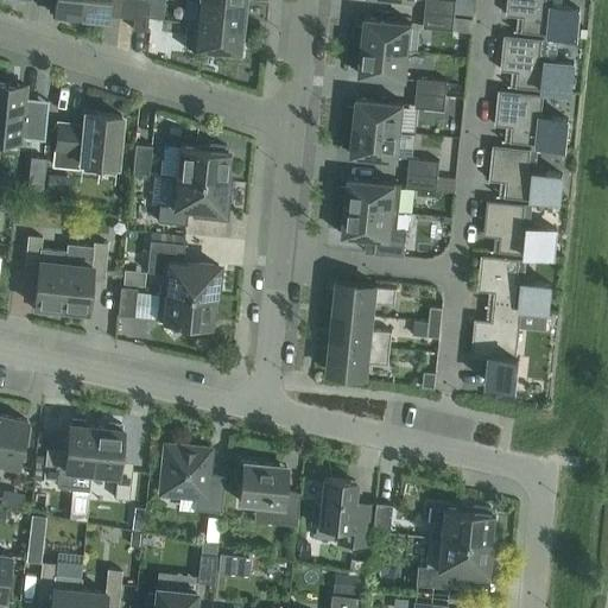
[(80,17),(81,0),(55,0),(54,14),(80,17)]
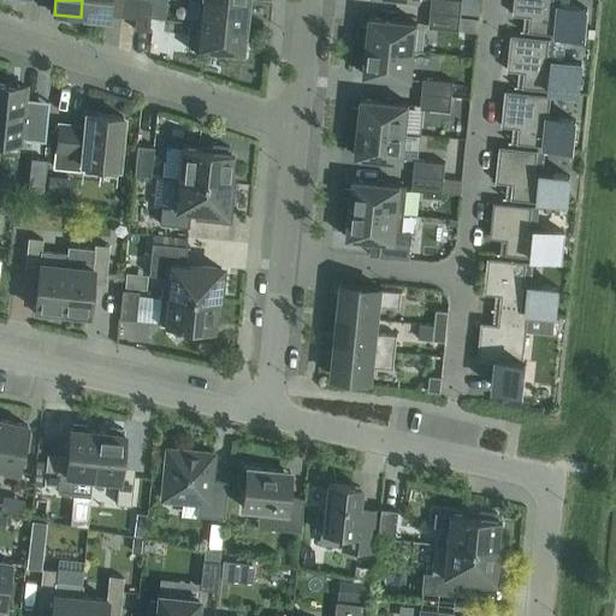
[(82,0),(81,17),(107,21),(108,0),(82,0)]
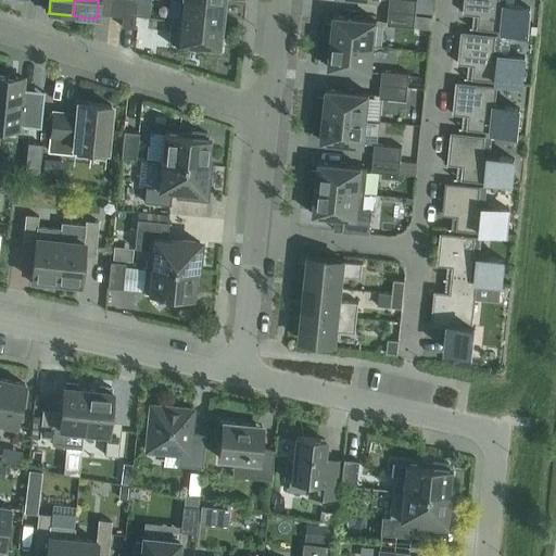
[(123,0),(111,0),(110,15),(122,16),(123,0)]
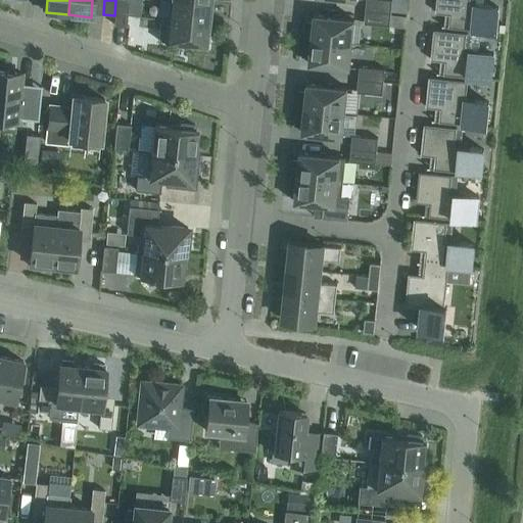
[(126,26),(128,0),(115,0),(113,25),(126,26)]
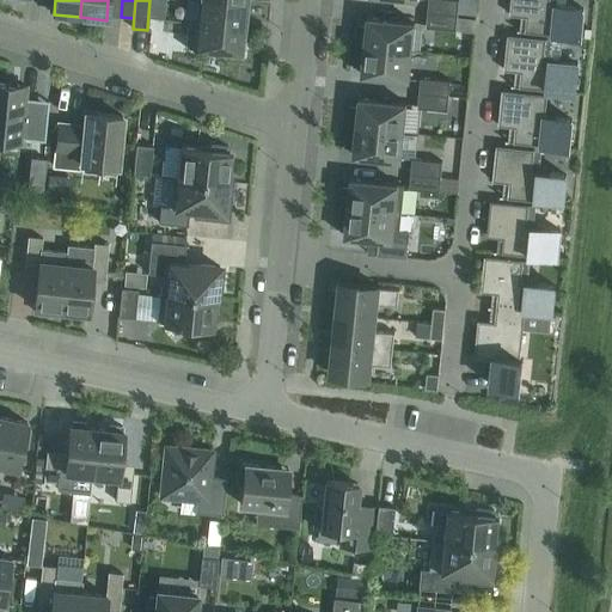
[(199,0),(197,23),(244,28),(246,1),(236,0),(199,0)]
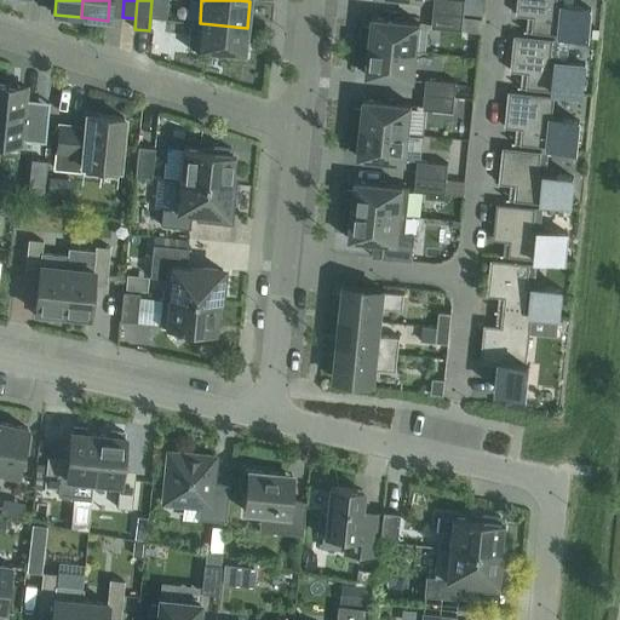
[(434,0),(432,12),(463,15),(464,0),(434,0)]
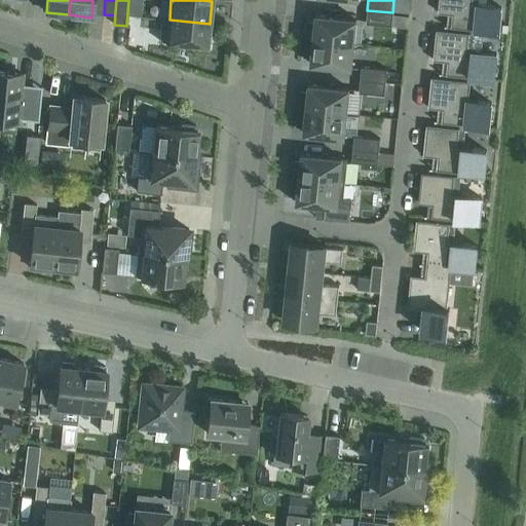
[(439,0),(438,12),(452,14),(451,27),(498,32),(501,7),(472,4),(472,0),(439,0)]
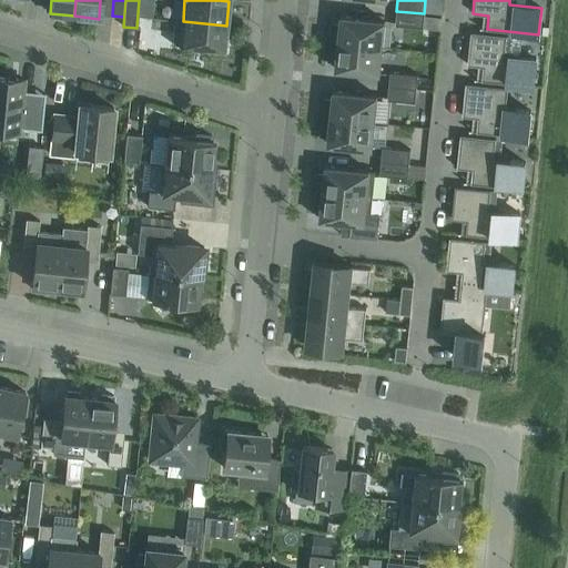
[(424,13),(396,11),(395,24),(423,28),(424,13)]
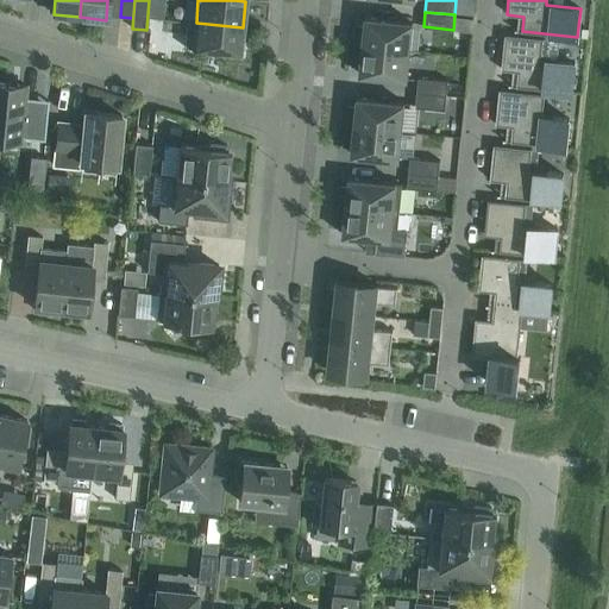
[(357,26),(356,45),(409,51),(413,23),(365,18),(364,27),(357,26)]
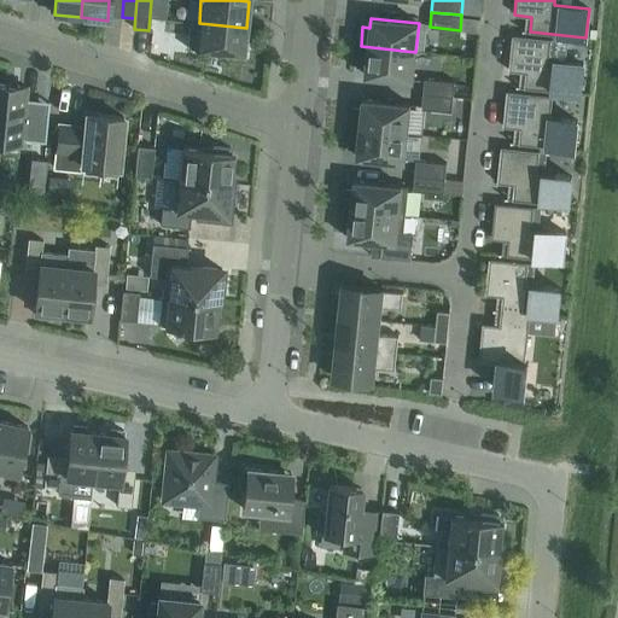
[(190,22),(186,48),(196,48),(243,53),(246,28),(199,23),(190,22)]
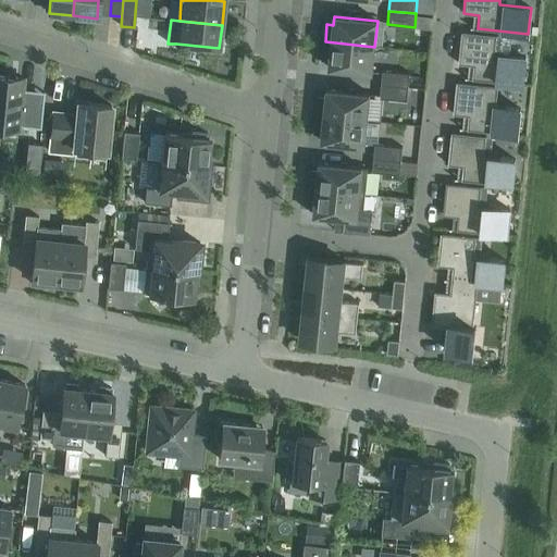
[(461,32),(458,64),(473,65),(472,79),(522,84),(525,59),(494,56),(496,35),(461,32)]
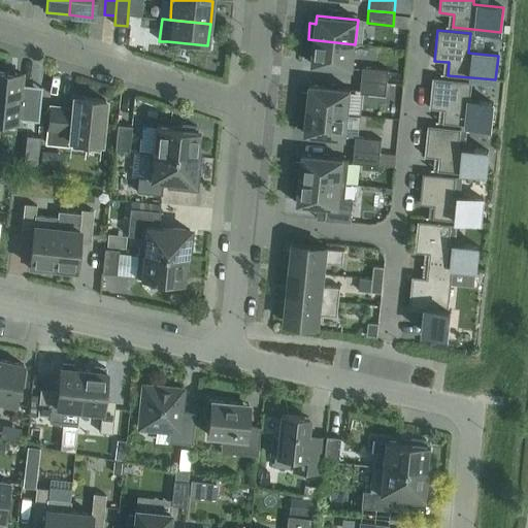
[(353,68),(355,44),(308,39),(306,56),(312,56),(311,64),(353,68)]
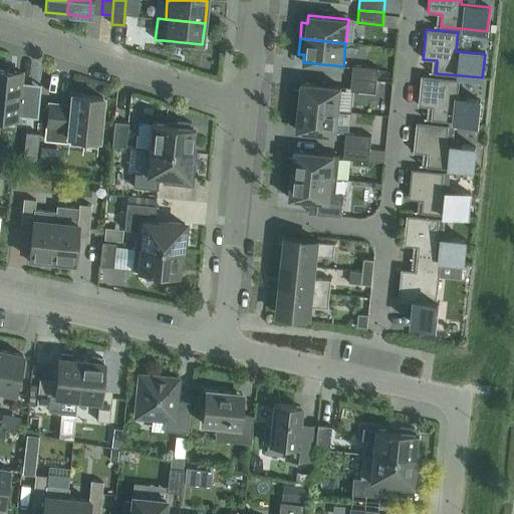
[(351,77),(377,80),(378,67),(353,65),(351,77)]
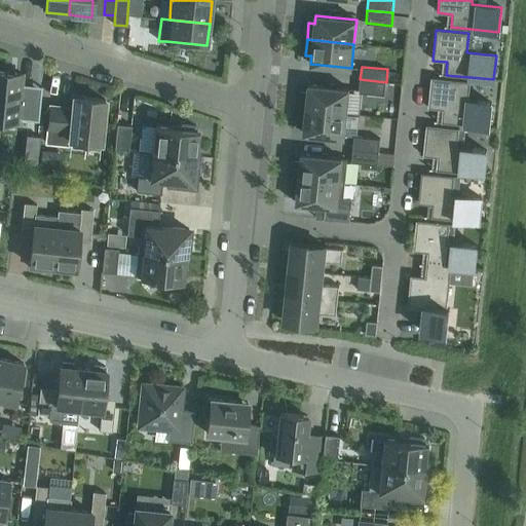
[(0,120),(16,122),(17,118),(38,120),(40,92),(21,90),(22,74),(0,71),(0,120)]
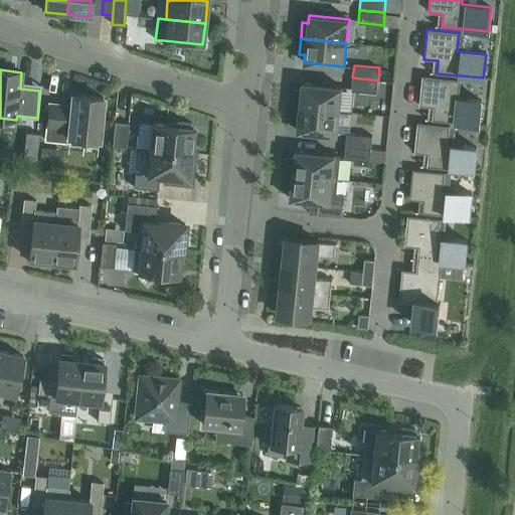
[(419,106),(434,107),(432,120),(479,125),(481,101),(459,99),(460,80),(463,81),(463,79),(422,75),(419,106)]
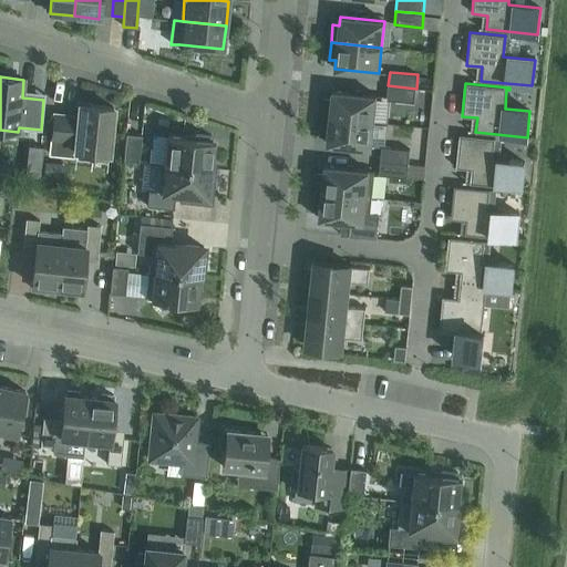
[(416,89),(388,85),(387,100),(414,102),(416,89)]
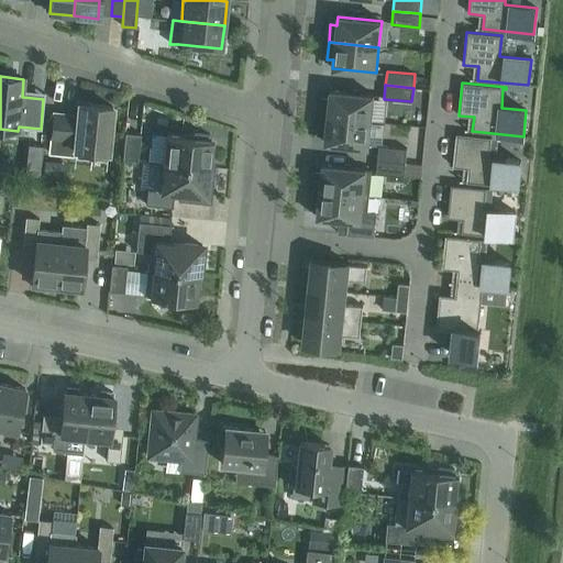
[(322,99),(321,116),(371,121),(374,95),(330,90),(329,99),(322,99)]
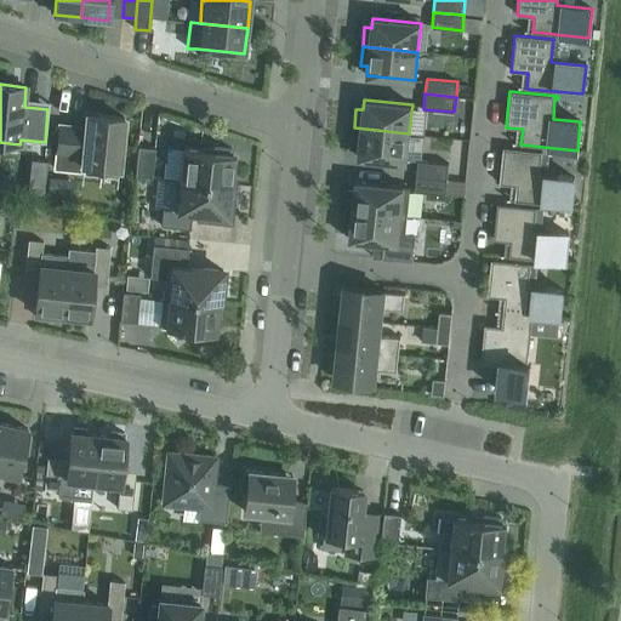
[(124,117),(87,113),(85,127),(60,125),(55,169),(83,171),(84,165),(119,169),(124,117)]
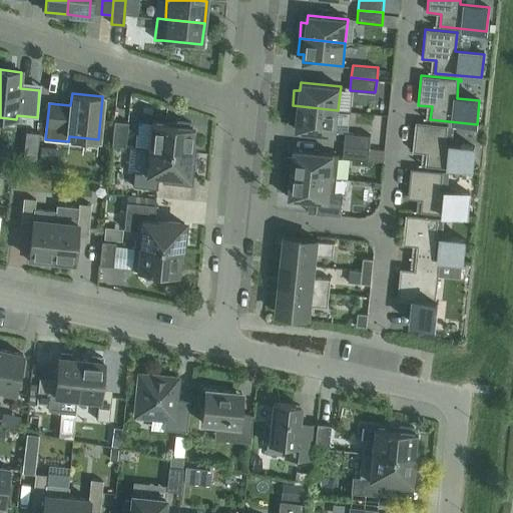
[(338,110),(293,105),(291,121),(297,122),(296,130),(336,134),(338,110)]
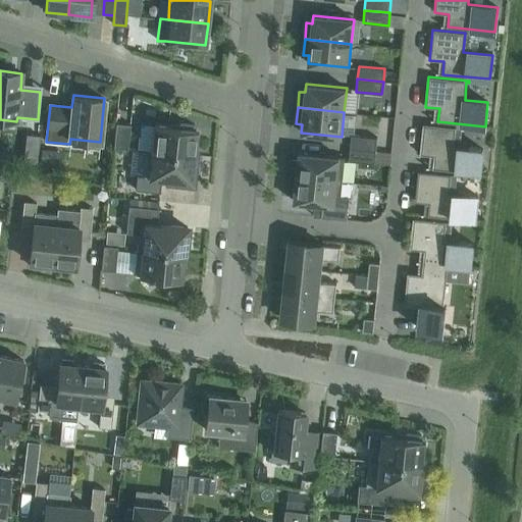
[(116,122),(113,147),(127,149),(131,123),(116,122)]
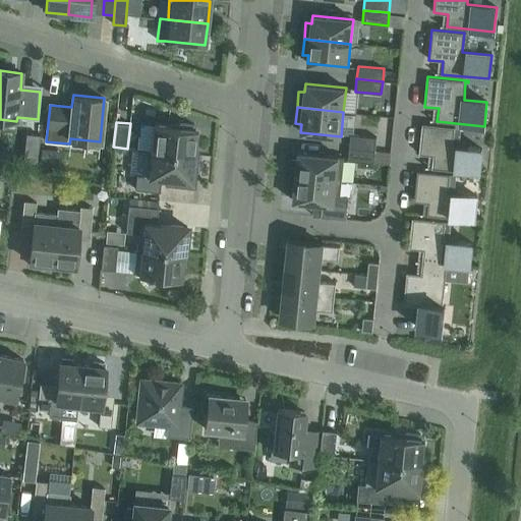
[(419,154),(433,156),(432,168),(479,173),(481,149),(453,146),(455,127),(422,123),(419,154)]
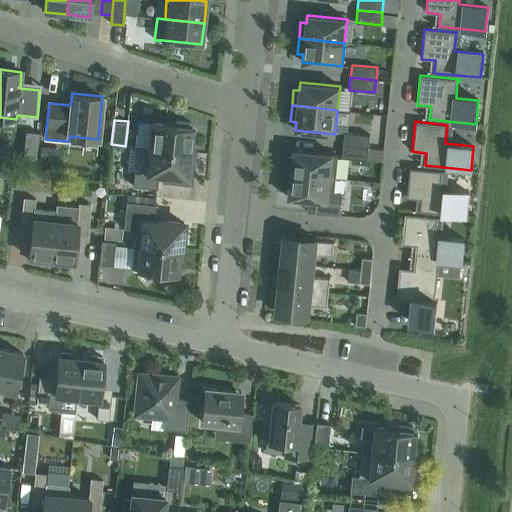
[(151,123),(148,148),(190,153),(193,127),(191,127),(191,123),(176,122),(176,125),(151,123)]
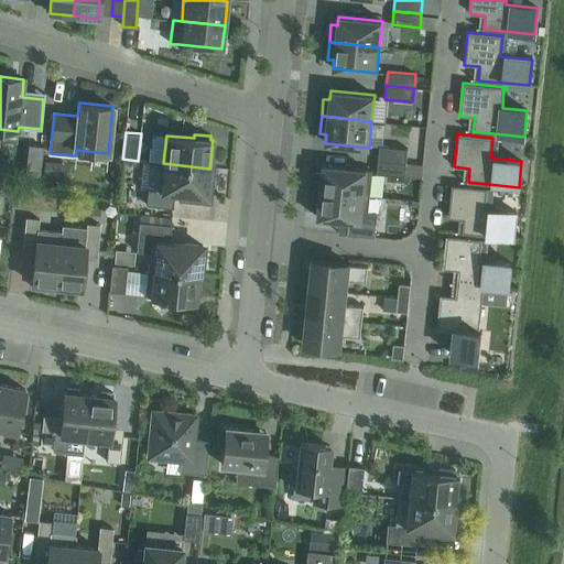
[(378,160),(405,163),(408,149),(380,145),(378,160)]
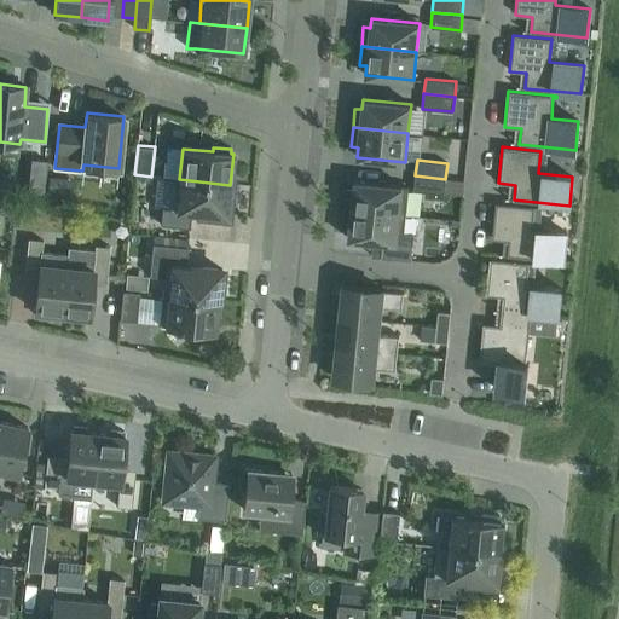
[(445,179),(415,175),(414,191),(444,194),(445,179)]
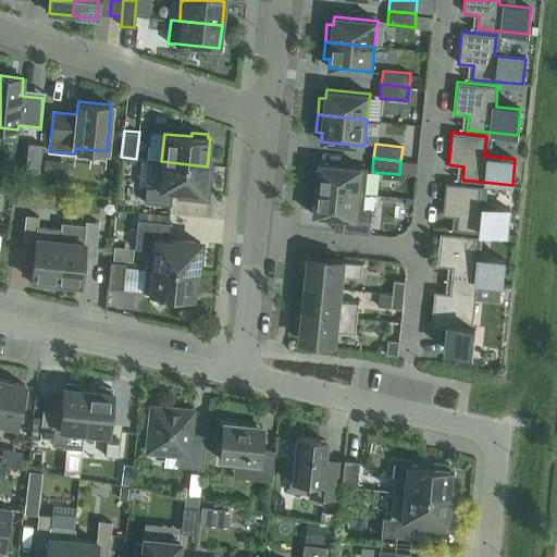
[(207,172),(207,166),(161,161),(156,160),(153,187),(145,187),(144,202),(170,205),(172,192),(203,195),(205,188),(209,188),(210,172),(207,172)]
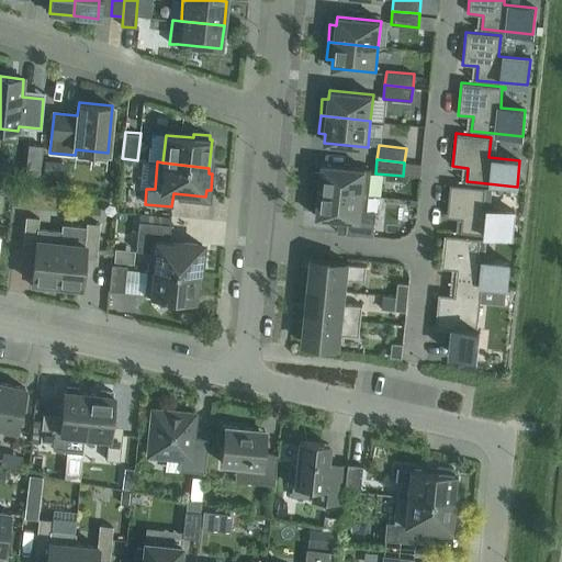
[(314,172),(313,190),(368,195),(371,169),(322,165),(321,173),(314,172)]
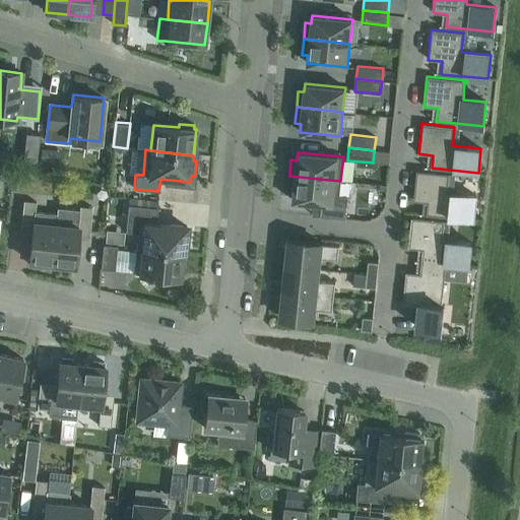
[(413,201),(428,202),(427,215),(473,219),(476,195),(447,192),(449,174),(416,171),(413,201)]
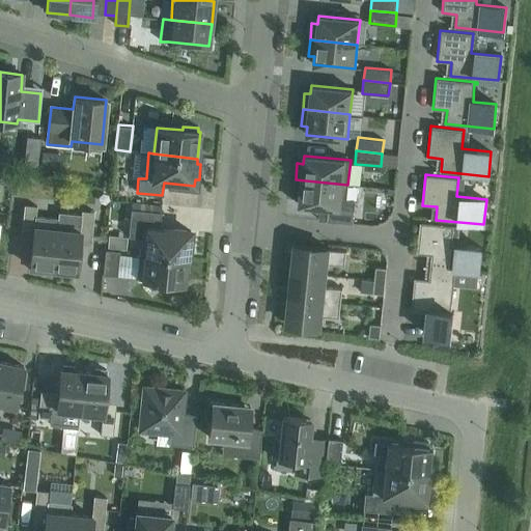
[(334,184),(302,180),(299,207),(332,211),(334,184)]
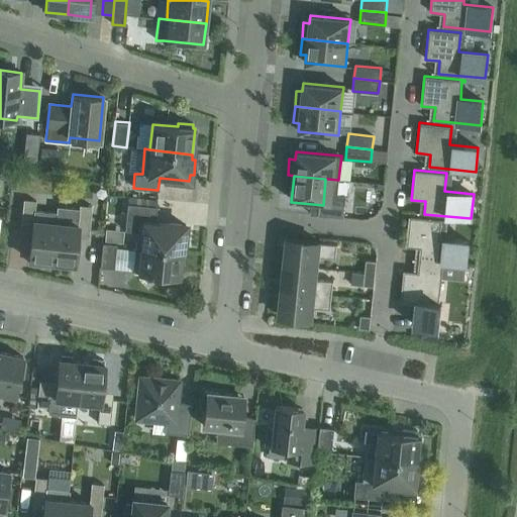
[(41,262),(52,263),(56,222),(57,222),(58,212),(34,210),(35,200),(23,199),(20,225),(31,227),(28,260),(29,260),(29,264),(41,265),(41,262)]
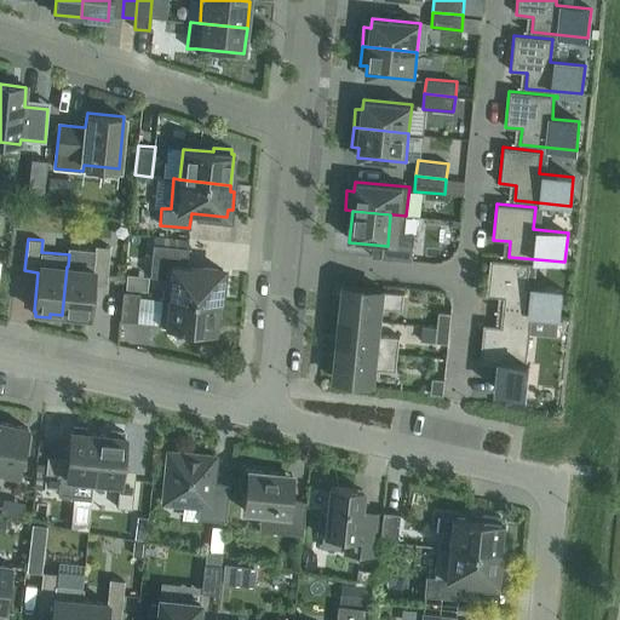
[(161,294),(218,300),(219,294),(224,296),(225,277),(220,276),(222,269),(185,265),(188,247),(153,244),(149,276),(164,277),(161,294)]
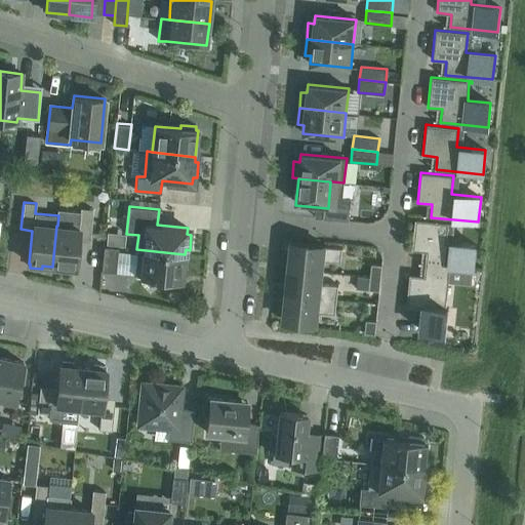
[(78,228),(57,226),(56,226),(52,267),(62,267),(62,271),(73,273),(74,269),(75,269),(78,235),(90,236),(93,209),(80,208),(78,228)]
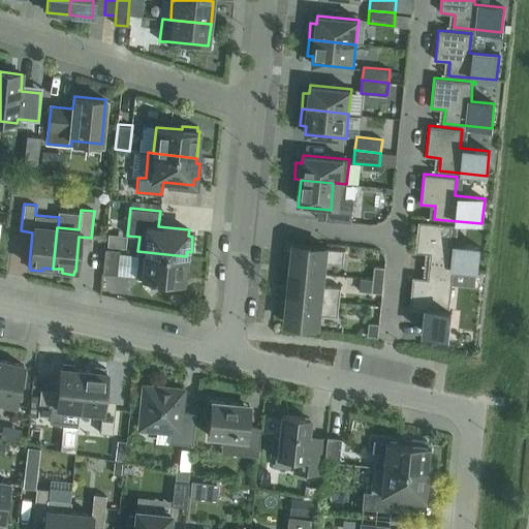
[(429,266),(454,269),(476,272),(479,247),(449,244),(452,224),(418,221),(415,252),(430,253),(429,266)]
